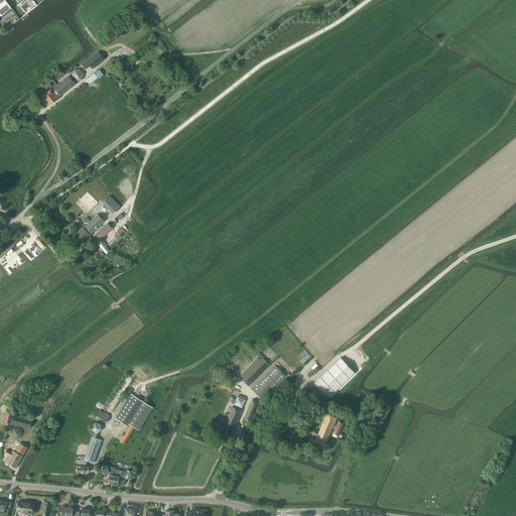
[(0,0),(0,13),(2,16),(12,9),(8,4),(6,1),(5,0),(0,0)]
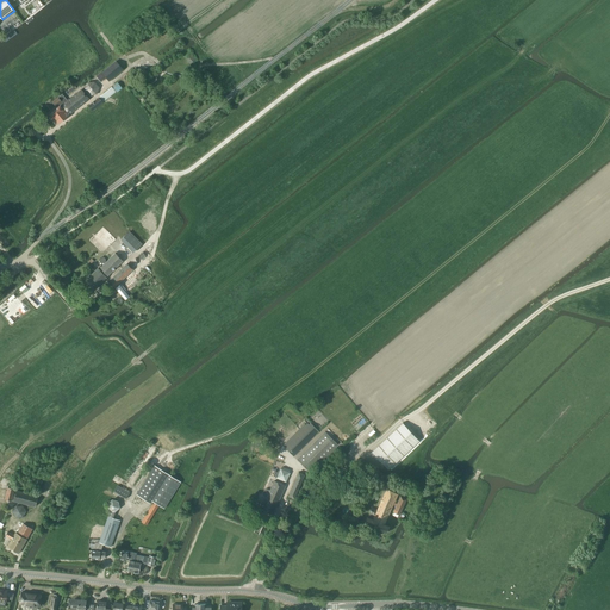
[(141,37),(144,42),(154,35),(150,30),(141,37)]
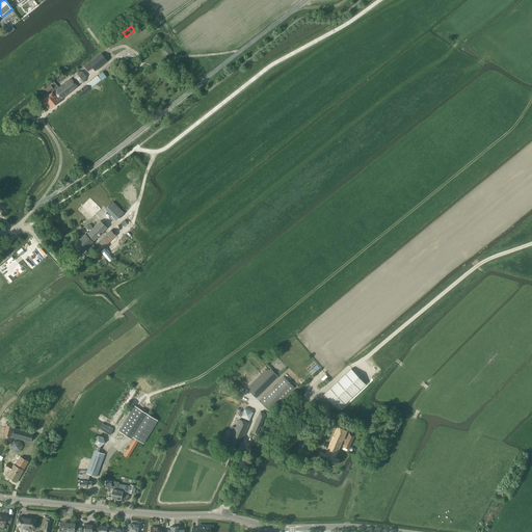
[(162,51),(166,56),(170,52),(166,47),(162,51)]
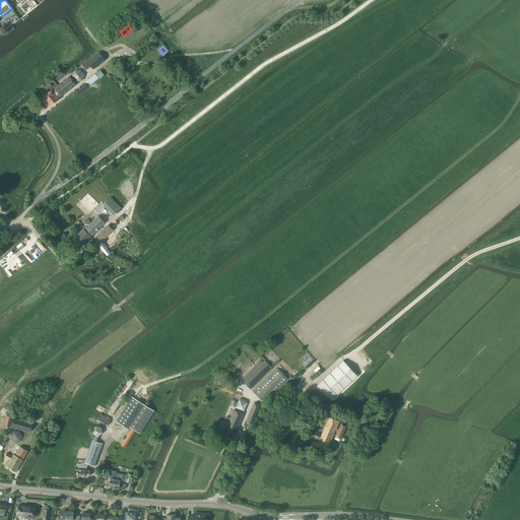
[(89,65),(92,69),(105,59),(99,52),(87,62),(86,61),(82,65),(85,68),(89,65)]
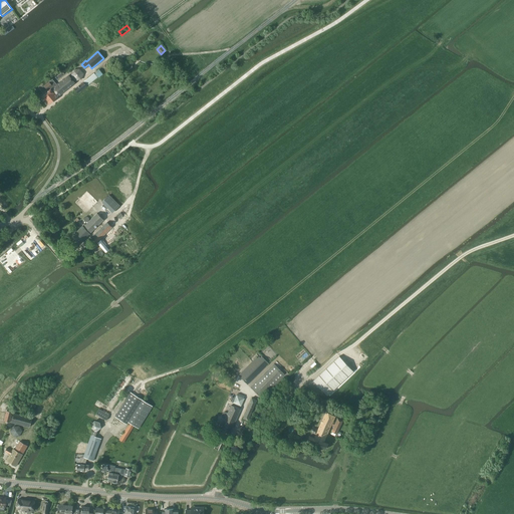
[(71,76),(75,80),(81,79),(83,73),(79,68),(73,70),(71,76)]
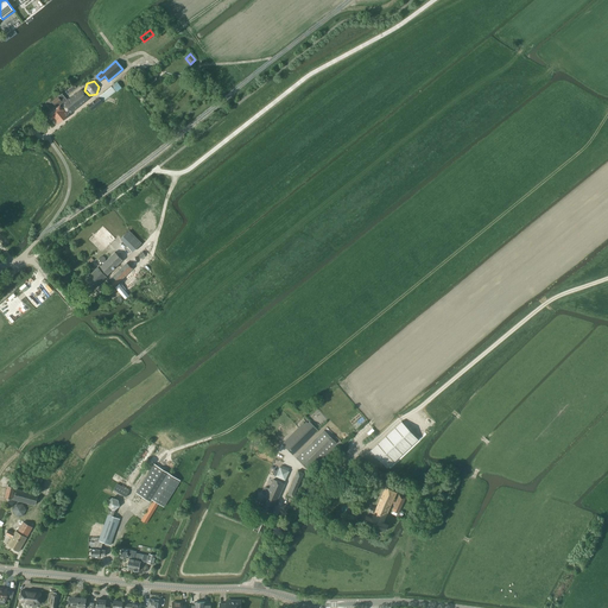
[(118,82),(112,87),(116,92),(121,87),(118,82)]
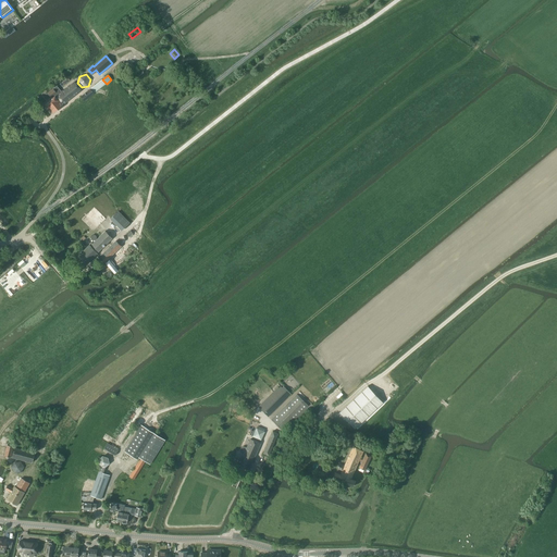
[(82,96),(82,97),(85,100),(106,84),(102,79),(82,96)]
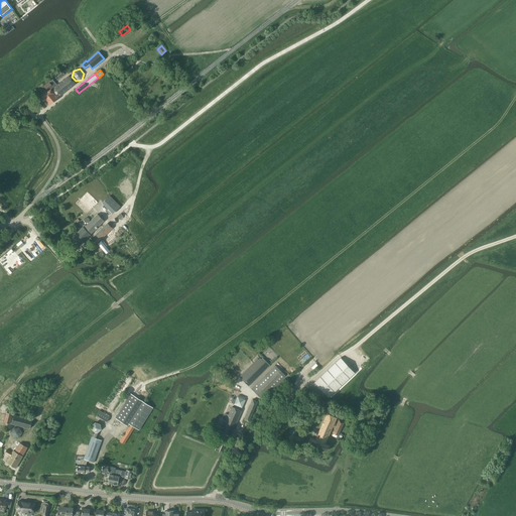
[(52,80),(44,86),(47,90),(52,86),(54,88),(51,90),(51,89),(41,97),(41,99),(42,101),(44,101),(45,100),(49,105),(58,98),(76,84),(70,76),(60,83),(57,85),(55,83),(52,80)]
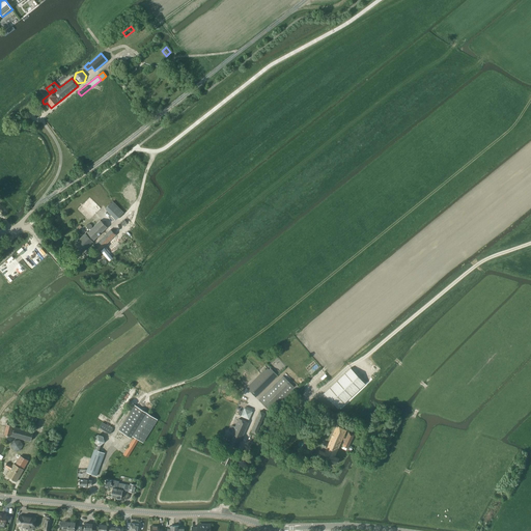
[(124,193),(124,194),(124,195),(126,196),(126,197),(127,197),(128,198),(129,198),(130,198),(131,198),(132,198),(133,198),(134,197),(135,196),(136,195),(136,194),(136,193),(136,192),(136,191),(136,190),(135,190),(135,189),(134,188),(133,188),(133,187),(132,187),(131,187),(130,187),(129,187),(128,187),(127,188),(126,189),(124,190),(124,191),(124,192),(124,193)]
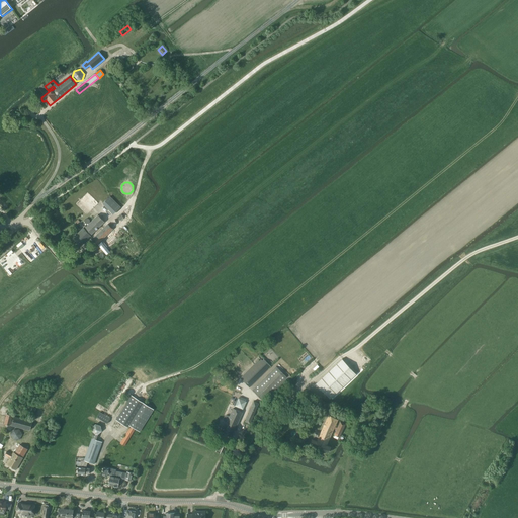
[(86,210),(95,201),(90,196),(81,205),(86,210)]
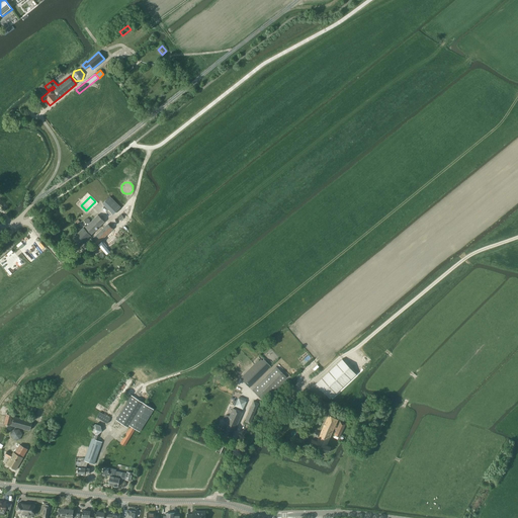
[(103,204),(113,214),(120,207),(110,197),(103,204)]
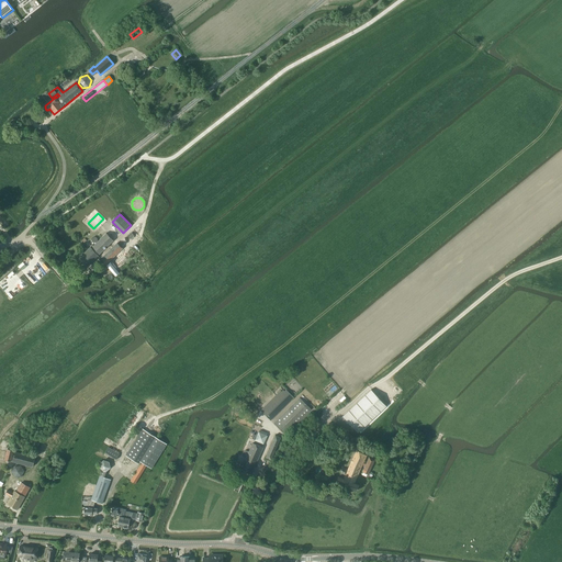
[(128,236),(132,240),(136,238),(136,237),(139,235),(135,231),(128,236)]
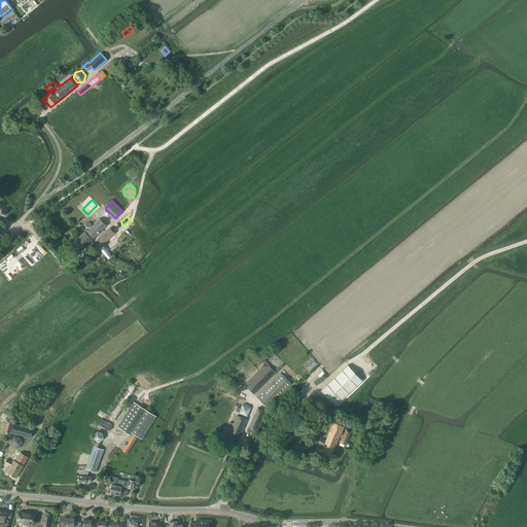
[(74,242),(82,249),(106,225),(100,218),(88,231),(86,230),(74,242)]
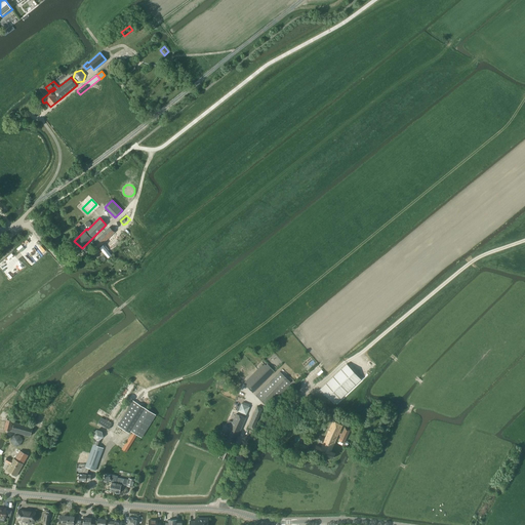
[(94,241),(99,246),(114,232),(109,227),(94,241)]
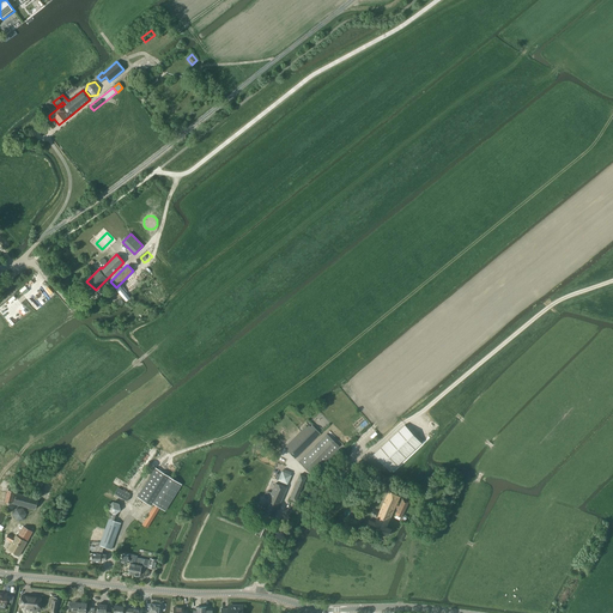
[(128,296),(150,274),(146,271),(140,275),(137,272),(121,287),(120,286),(116,290),(126,301),(129,297),(128,296)]
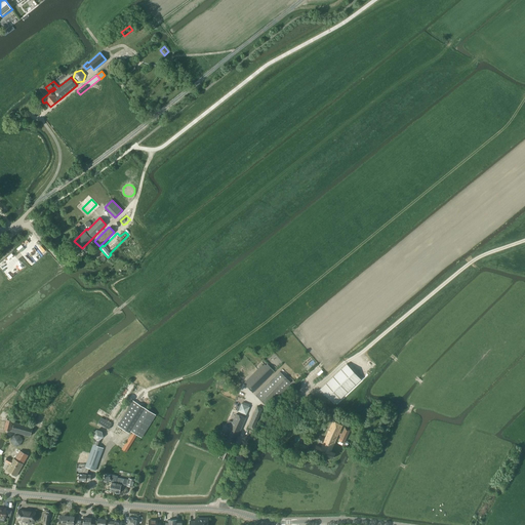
[(321,389),(334,404),(358,382),(361,379),(347,364),(321,389)]
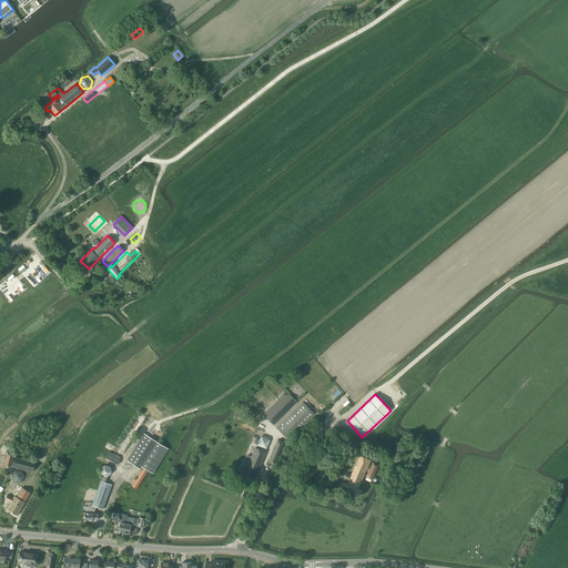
[(265,414),(274,424),(294,405),(284,395),(265,414)]
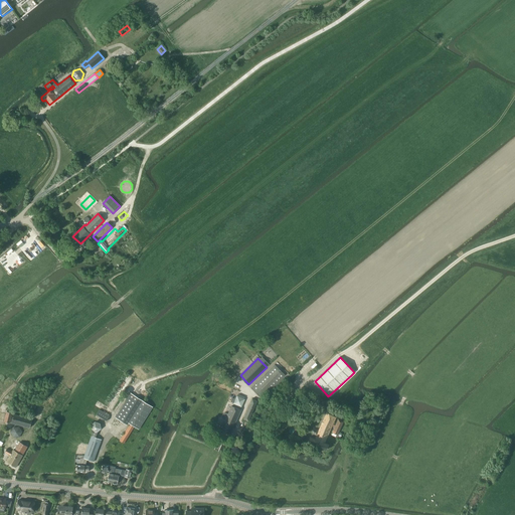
[(252,386),(264,398),(285,377),(284,376),(274,366),(252,386)]
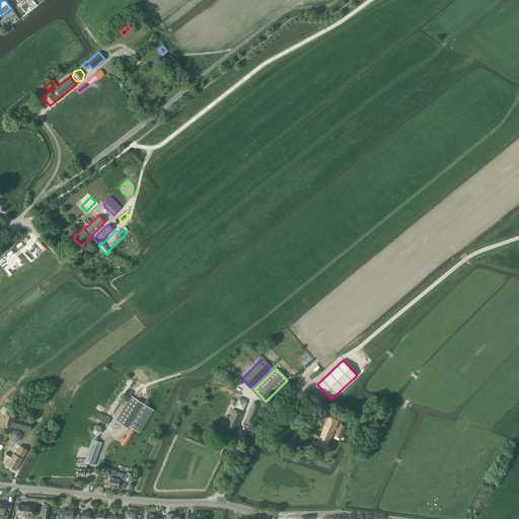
[(129,428),(131,425),(144,403),(132,396),(117,421),(129,428)]
